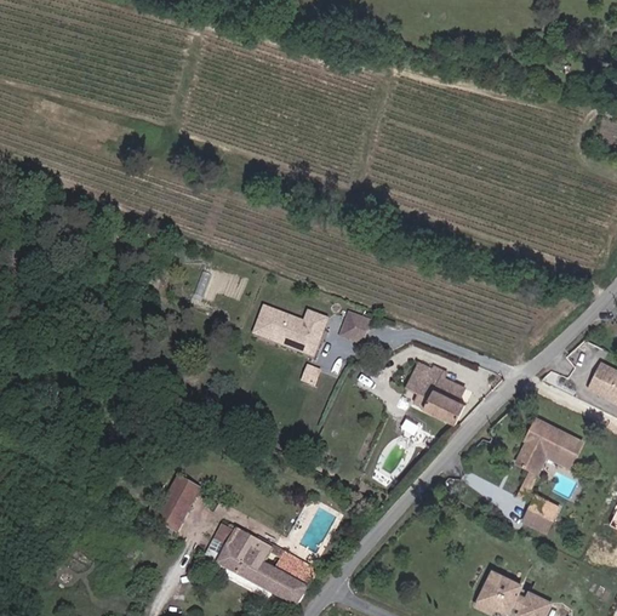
[(595,52),(589,52),(588,55),(613,66),(616,62),(595,52)]
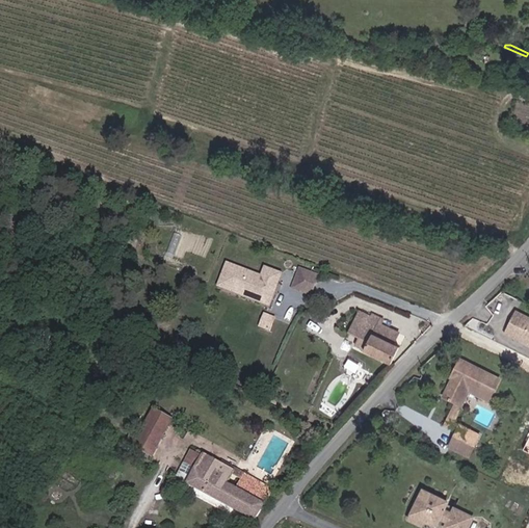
[(508,86),(521,89),(524,78),(511,75),(508,86)]
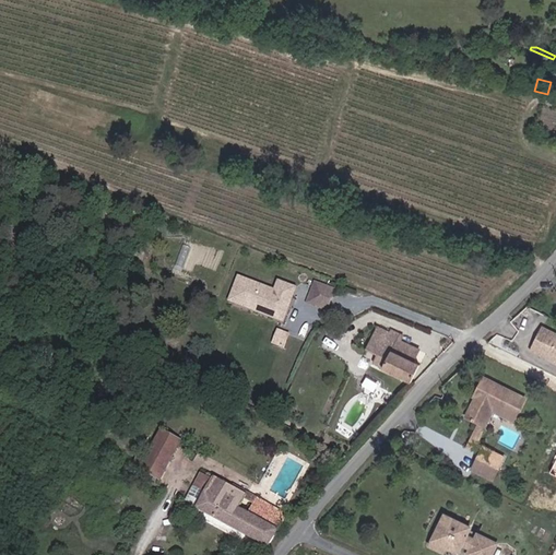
[(292,296),(296,286),(245,263),(231,295),(252,305),(256,298),(273,306),(270,313),(282,318),(288,303),(284,300),(287,294),(292,296)]
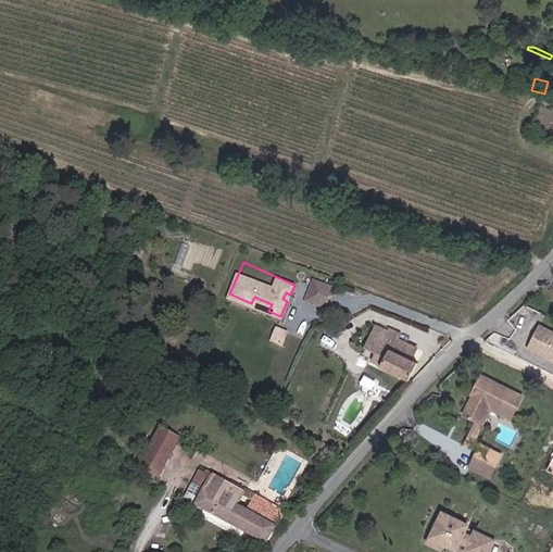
[(325,309),(334,289),(314,280),(306,300),(325,309)]
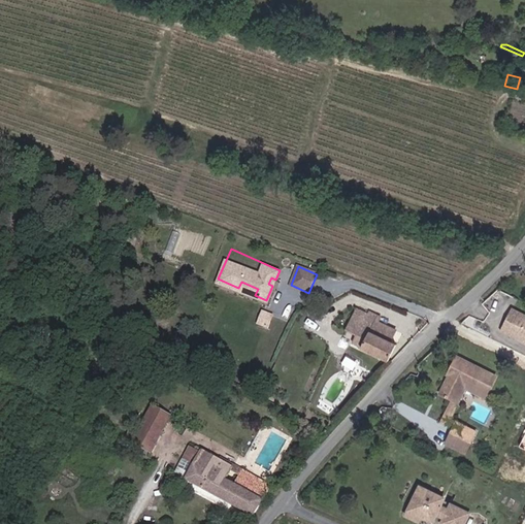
[(392,337),(385,335),(391,323),(361,309),(362,306),(351,302),(341,324),(352,328),(347,337),(384,354),(392,337)]
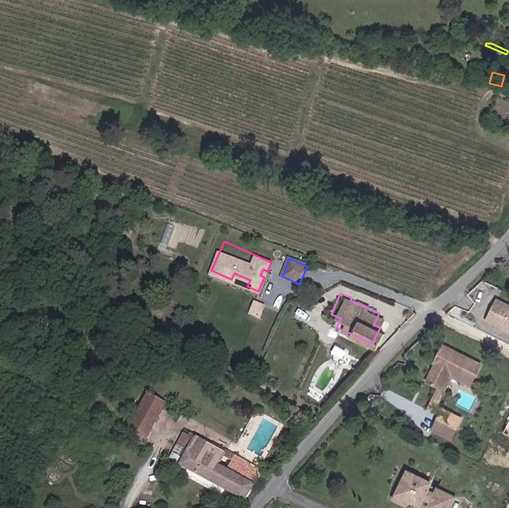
[(508,305),(489,296),(479,318),(508,332),(508,305)]
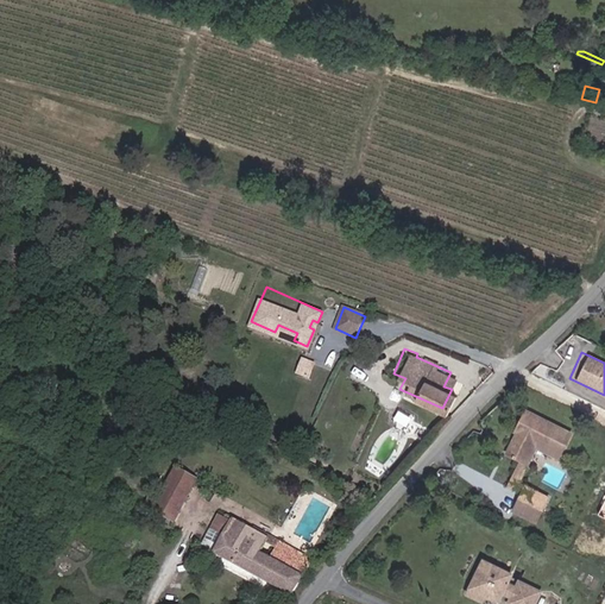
[(309,373),(314,362),(301,357),(296,367),(309,373)]
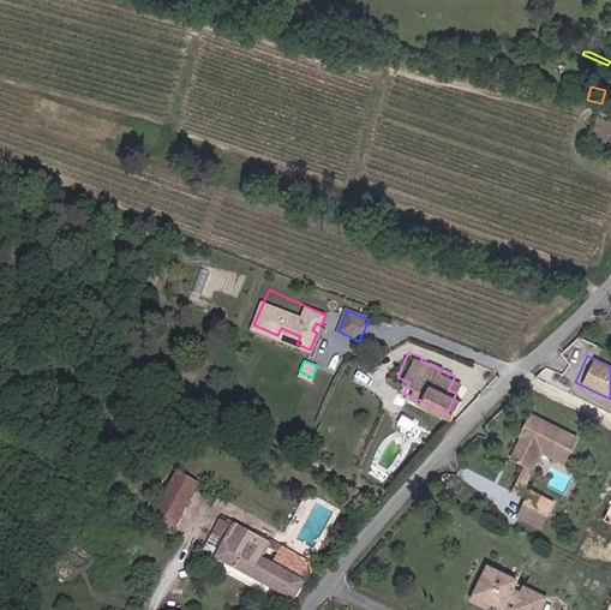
[(223,419),(228,412),(215,405),(210,412),(223,419)]
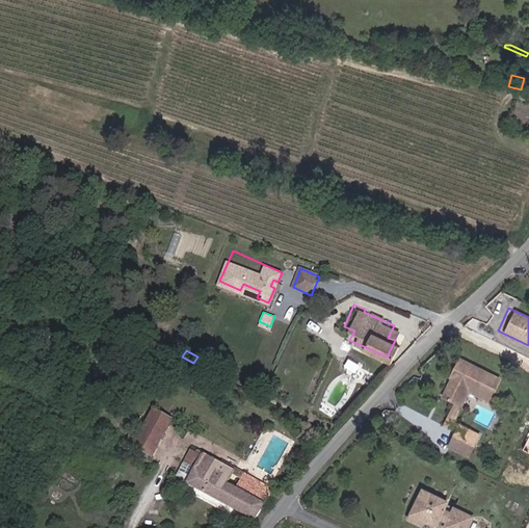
[(487,395),(496,375),(456,358),(452,367),(458,370),(455,378),(451,377),(443,395),(449,398),(455,401),(464,385),(475,390),(487,395)]
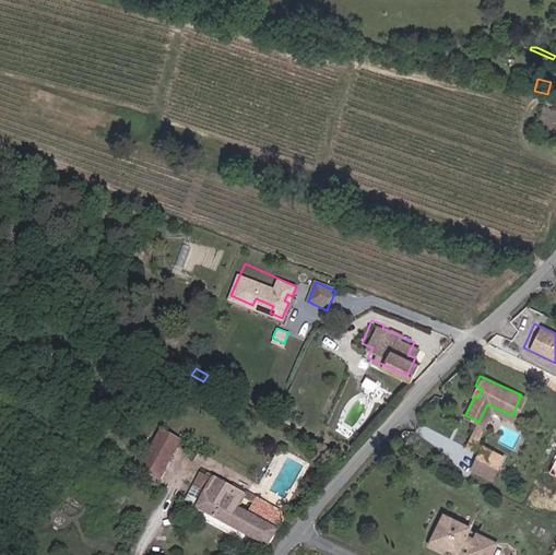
[(478,452),(481,446),(469,439),(478,422),(472,418),(461,444),(478,452)]
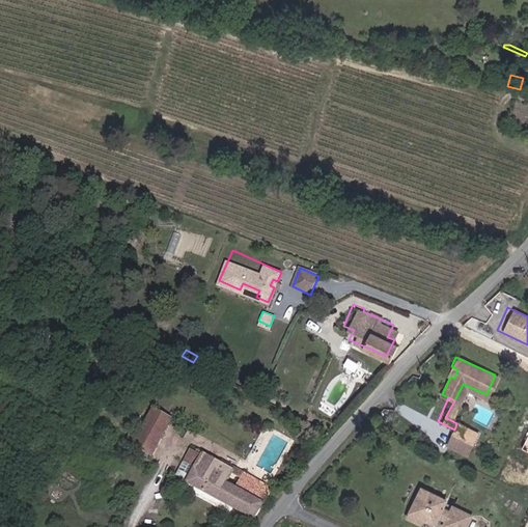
[(476,438),(479,431),(457,422),(456,423),(454,430),(476,438)]
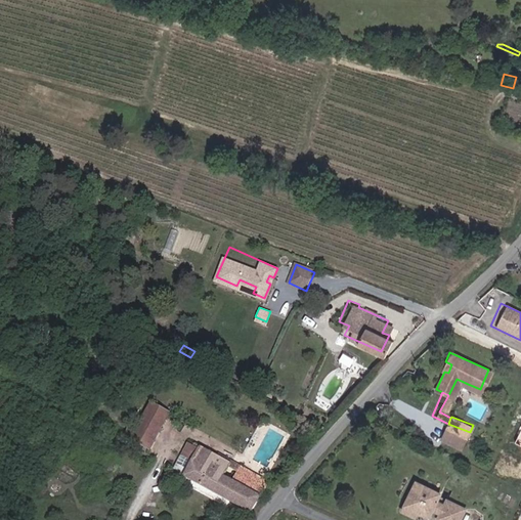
[(135,444),(144,450),(160,424),(148,419),(135,444)]
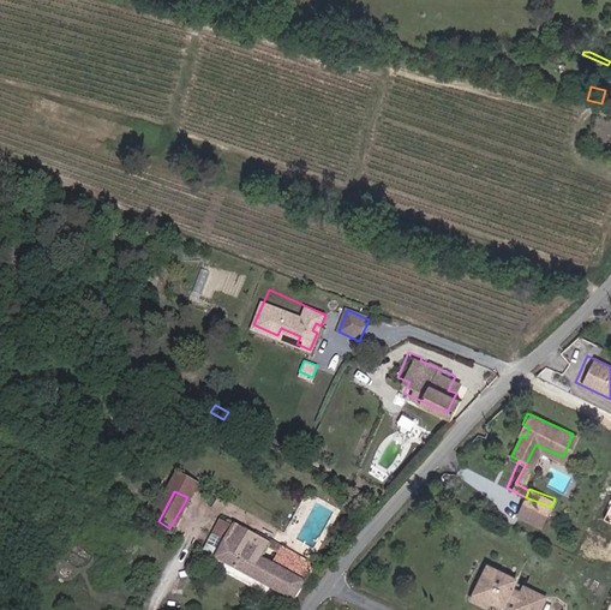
[(520,513),(545,522),(551,507),(526,497),(520,513)]
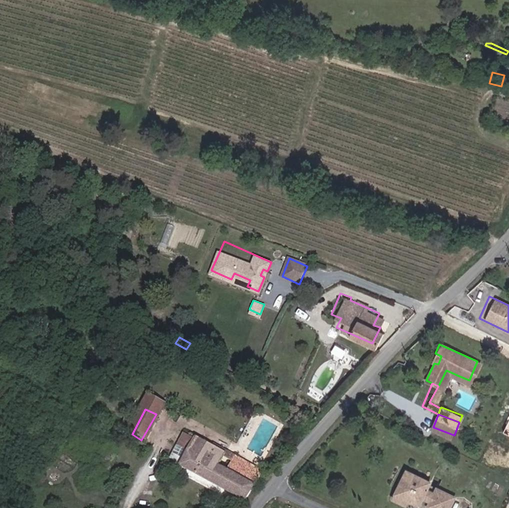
[(223,473),(215,469),(221,456),(191,440),(190,442),(185,440),(179,437),(167,458),(243,499),(256,474),(239,465),(234,475),(232,474),(236,467),(229,463),(223,473)]
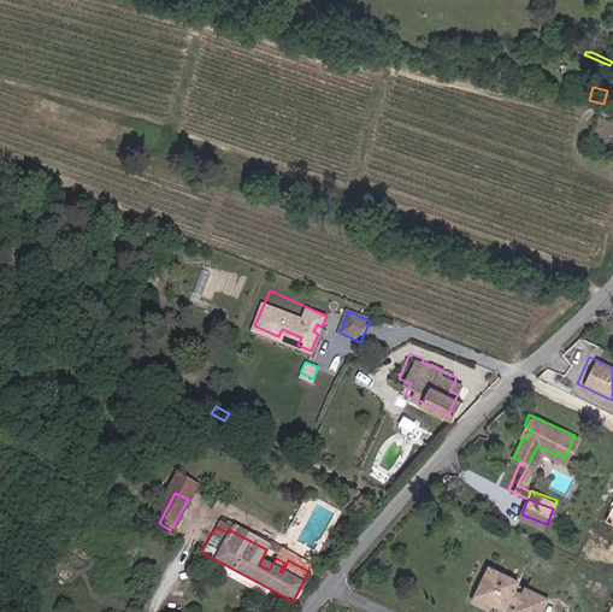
[(280,571),(282,572),(288,560),(277,555),(276,558),(284,563),(280,571)]
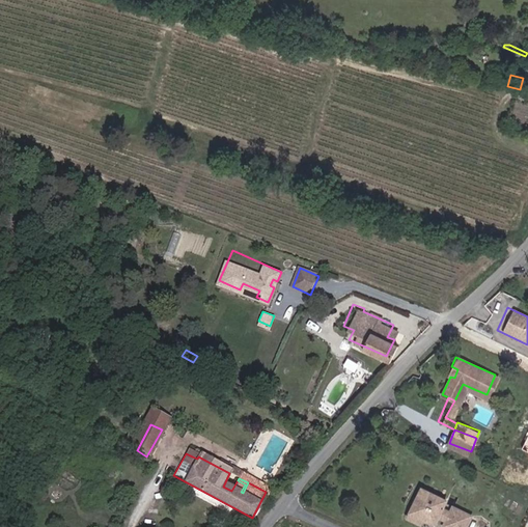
[(452,506),(445,502),(446,500),(421,490),(410,515),(422,520),(434,526),(437,521),(440,523),(452,506)]
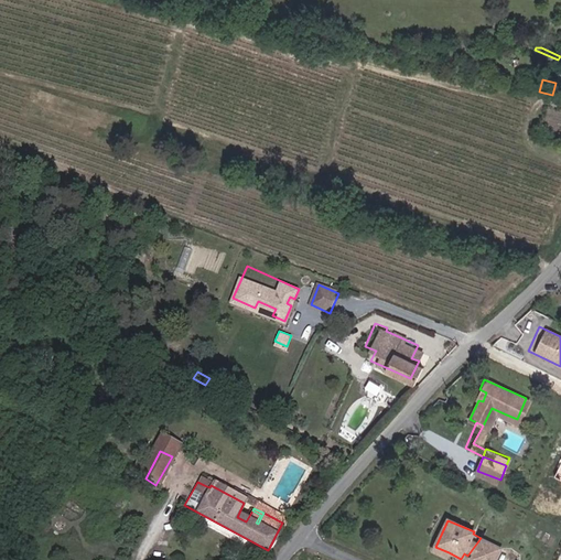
[(467,556),(477,559),(493,559),(500,547),(481,538),(467,556)]
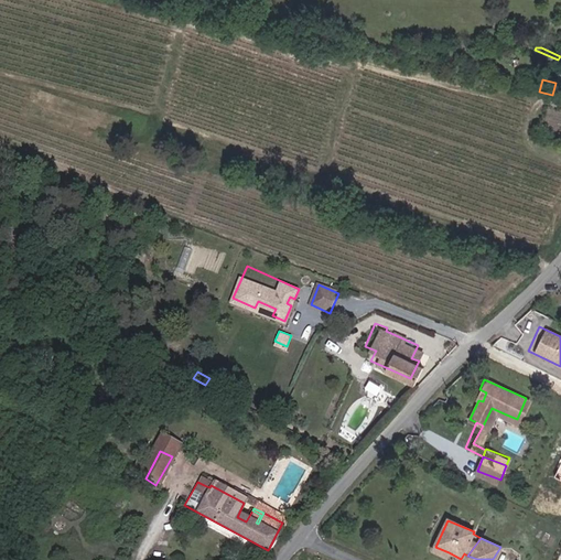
[(432,553),(445,559),(449,552),(435,547),(432,553)]
